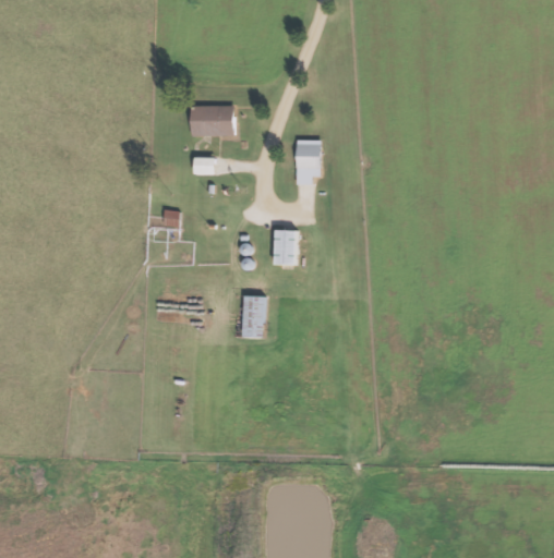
[(232,136),(232,106),(190,106),(190,136),(232,136)]
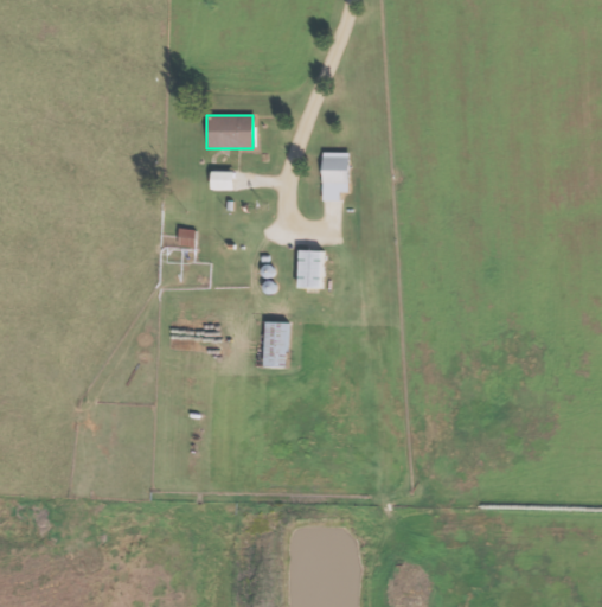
[(347,152),(320,152),(320,198),(347,198),(347,152)]
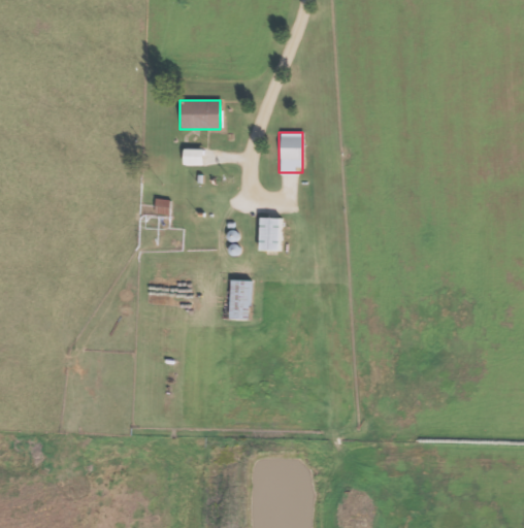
[(203,163),(203,149),(183,149),(183,163),(203,163)]
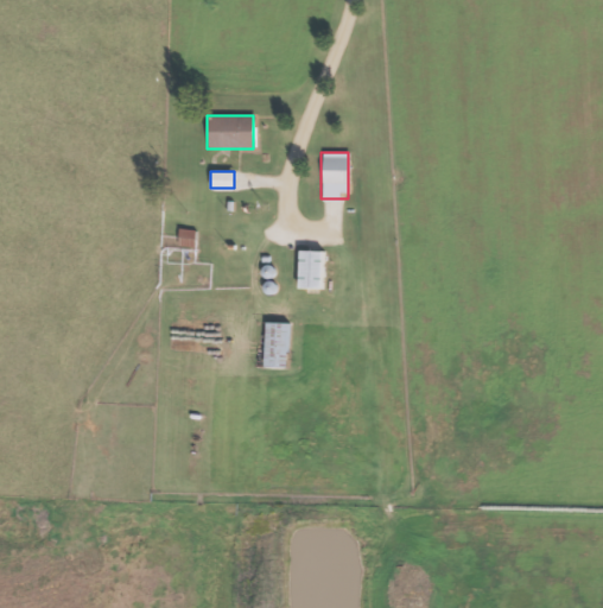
[(322,289),(322,251),(299,251),(299,289),(322,289)]
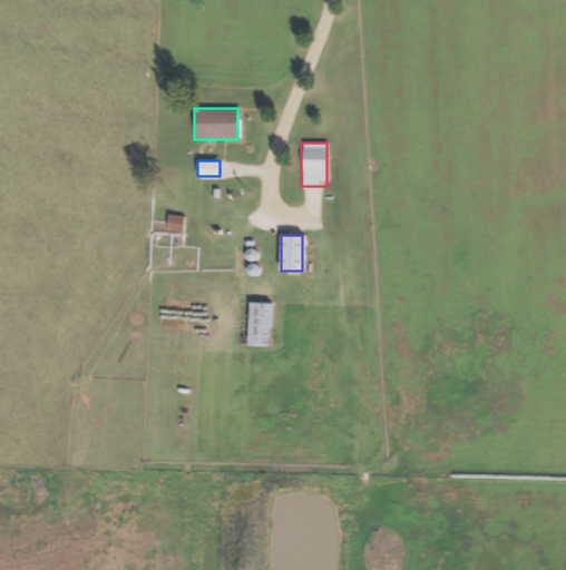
[(269,344),(269,302),(247,302),(247,344),(269,344)]
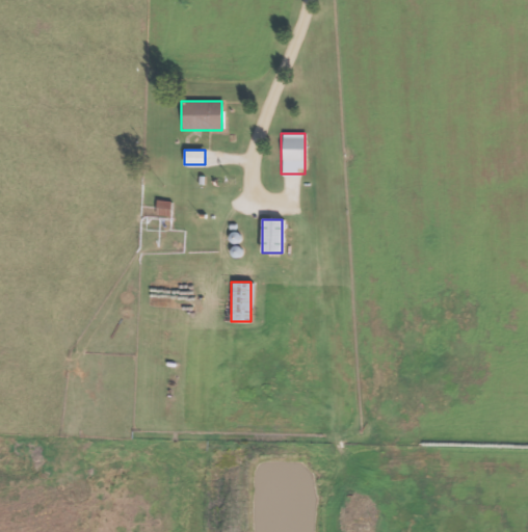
All buildings are outlined.
